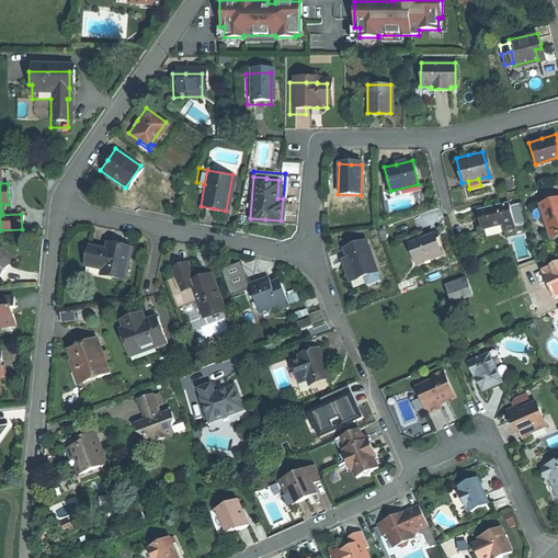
[(409,195),(387,201),(388,209),(411,203),(409,195)]
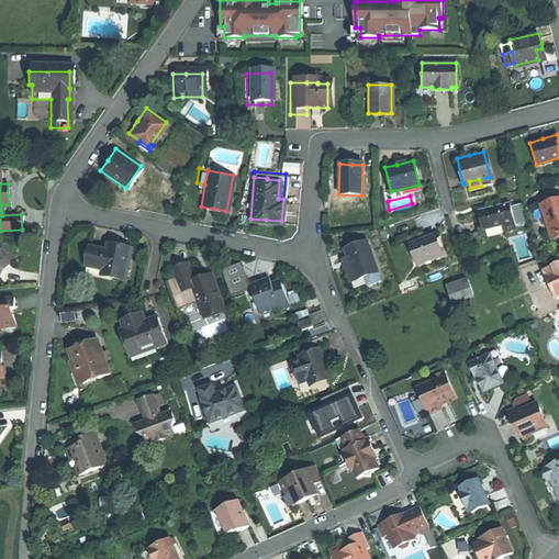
[(558,197),(539,203),(549,233),(557,231),(558,234),(558,233),(558,197)]
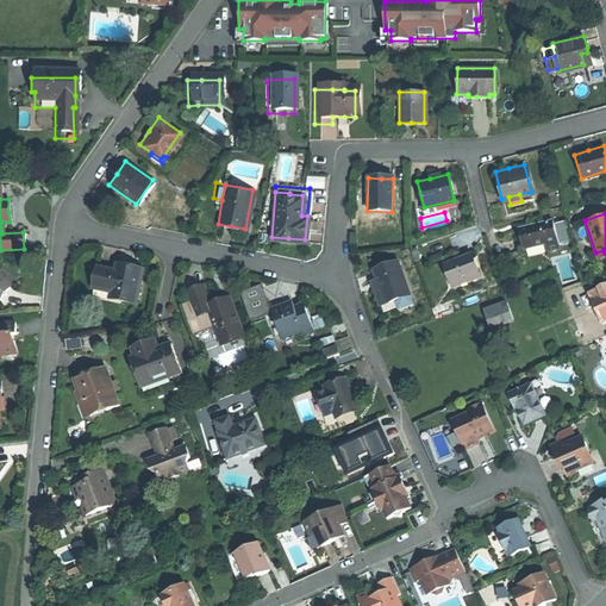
[(526,224),(516,226),(519,238),(522,248),(543,242),(545,249),(557,245),(551,218),(538,222),(526,224)]
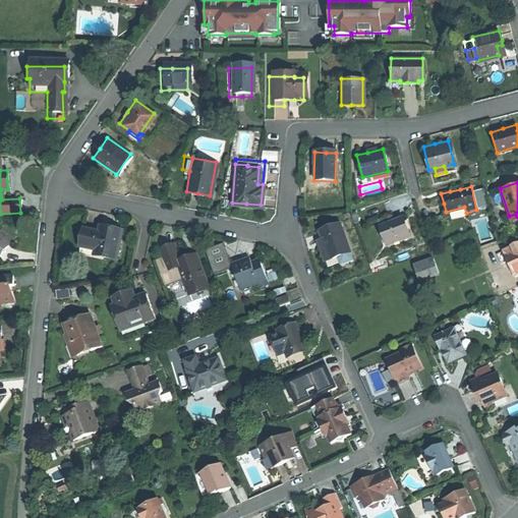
[(390,216),(377,219),(383,239),(407,231),(401,212),(390,216)]
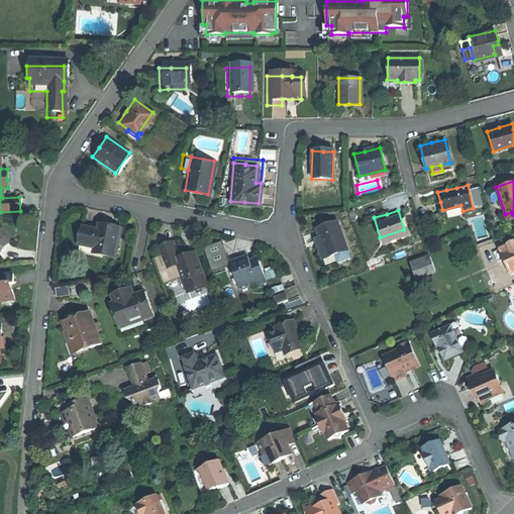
[(336,218),(315,225),(320,241),(324,254),(333,251),(345,247),(336,218)]
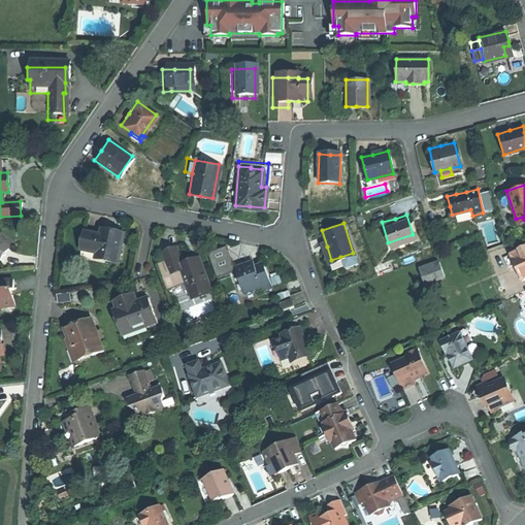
[(98,233),(83,230),(78,248),(95,252),(94,257),(116,261),(122,232),(109,229),(99,227),(98,233)]
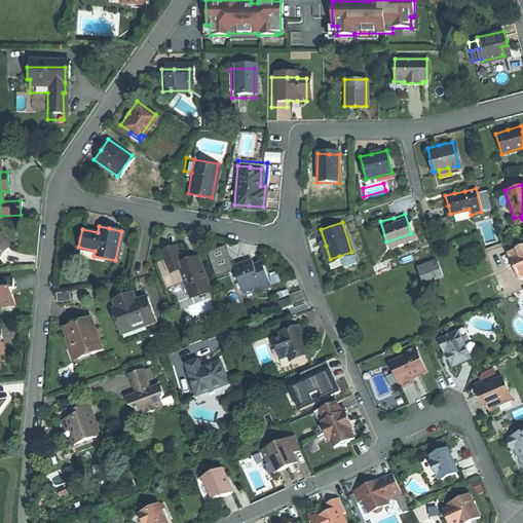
[(0,256),(11,241),(0,232),(0,256)]
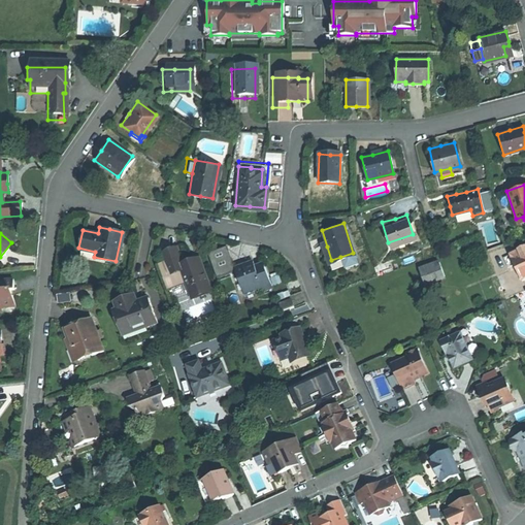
[(168,245),(160,249),(161,252),(175,247),(174,243),(168,245)]
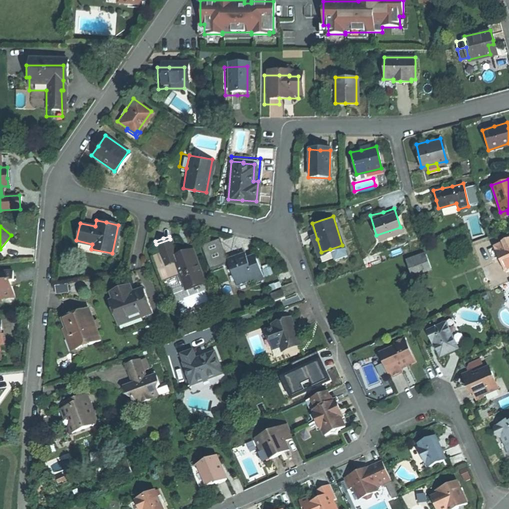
[(244,250),(236,253),(226,257),(217,236),(199,243),(209,267),(227,260),(235,281),(253,274),(254,278),(262,274),(254,252),(245,255),(244,250)]
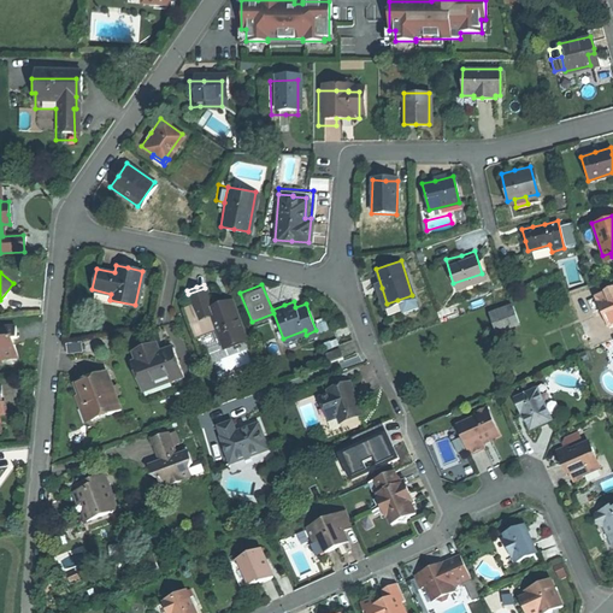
[(612,287),(585,299),(590,311),(597,307),(606,325),(612,322),(612,287)]
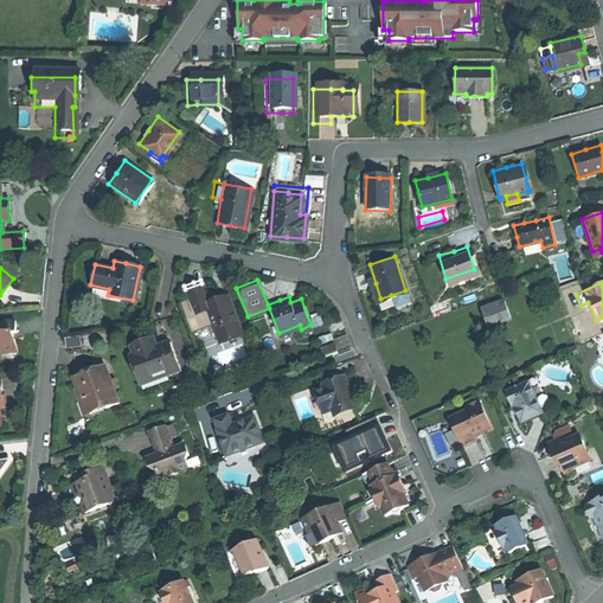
[(201,283),(185,289),(194,313),(207,308),(211,316),(212,320),(216,329),(215,331),(218,339),(226,335),(226,334),(241,328),(228,296),(210,303),(207,297),(201,283)]
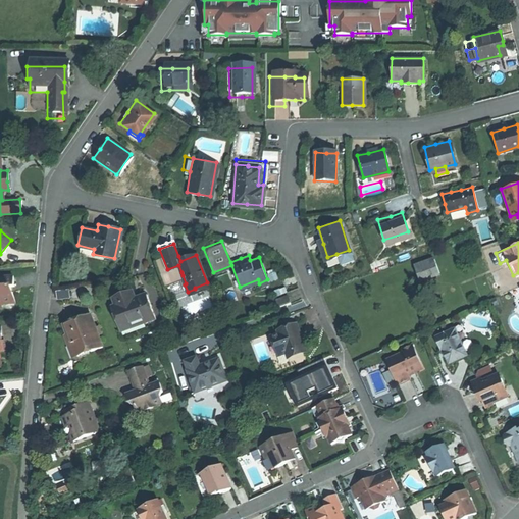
[(195,250),(178,256),(180,261),(196,255),(195,250)]
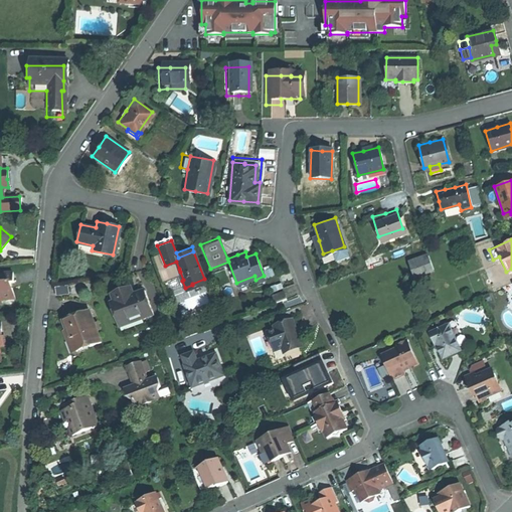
[(346,254),(344,246),(332,250),(334,259),(346,254)]
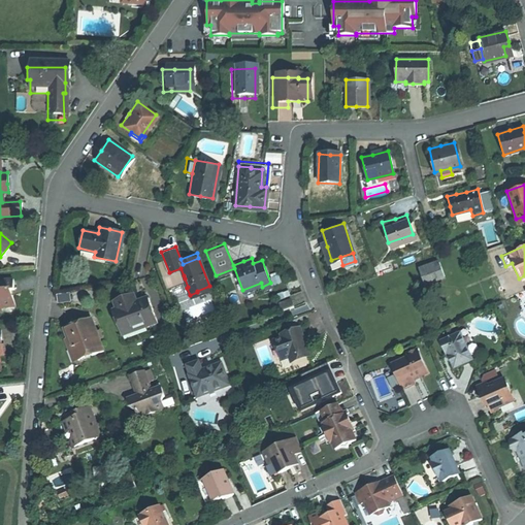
[(437,260),(418,267),(423,281),(443,273),(437,260)]
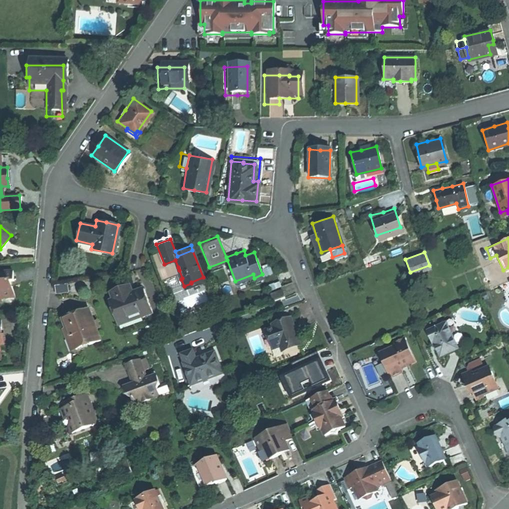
[(164,264),(156,267),(160,278),(176,272),(174,268),(178,267),(175,260),(164,264)]
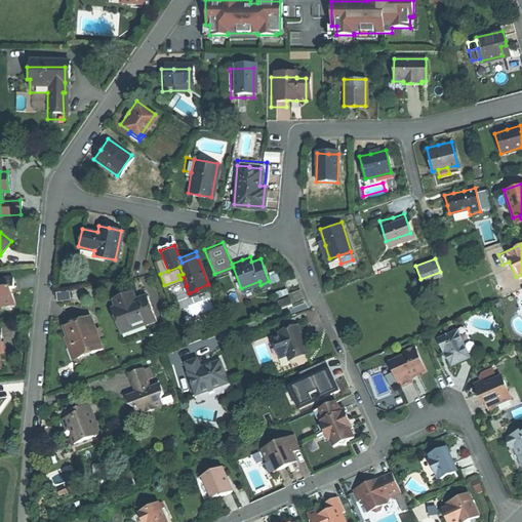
[(0,304),(12,303),(10,291),(8,291),(8,288),(8,285),(11,285),(11,275),(0,276),(0,304)]
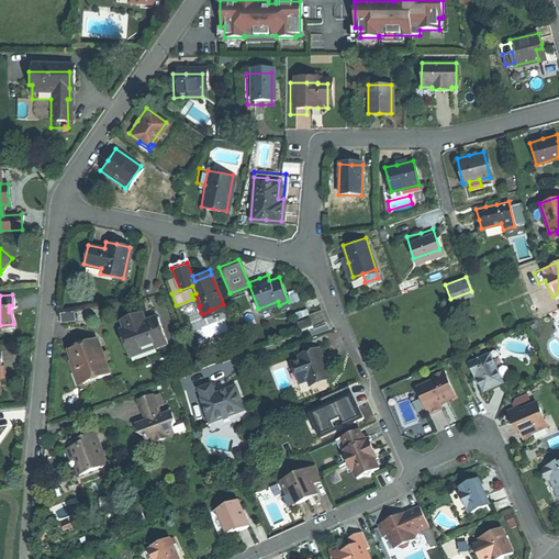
[(180,315),(193,310),(190,300),(177,305),(180,315)]
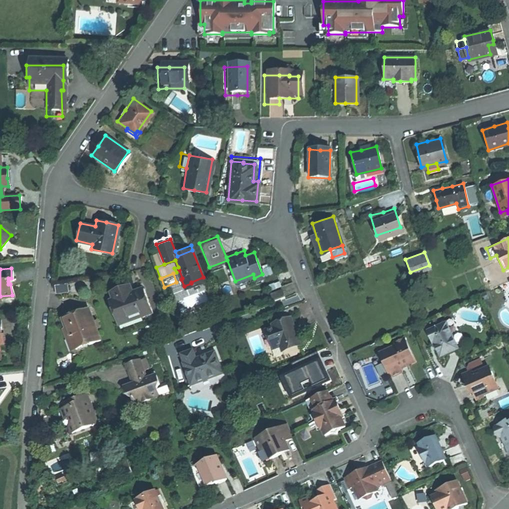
[(191,283),(184,286),(185,288),(204,281),(203,277),(191,282),(191,283)]
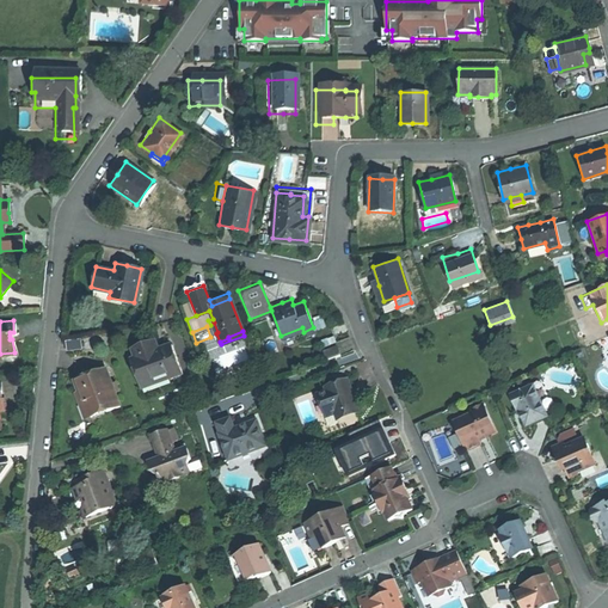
[(153,338),(131,345),(134,355),(129,356),(141,387),(169,378),(167,376),(180,372),(170,342),(161,345),(157,347),(153,338)]
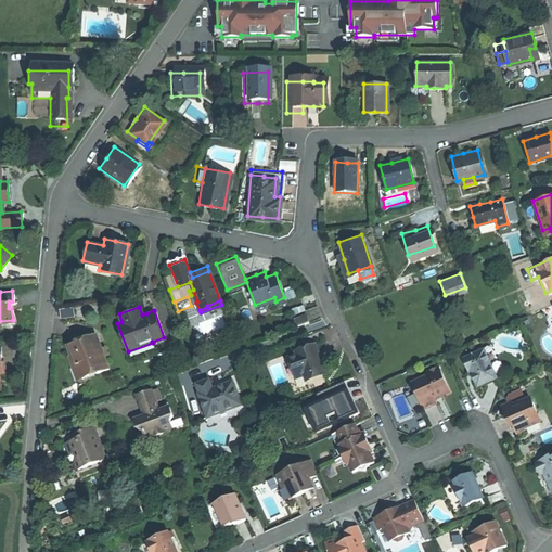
[(221,310),(196,320),(202,332),(227,322),(221,310)]
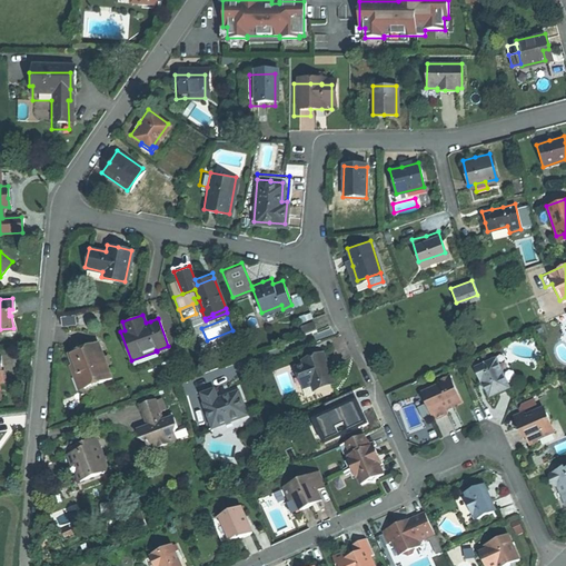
[(311,323),(300,326),(303,334),(314,329),(311,323)]
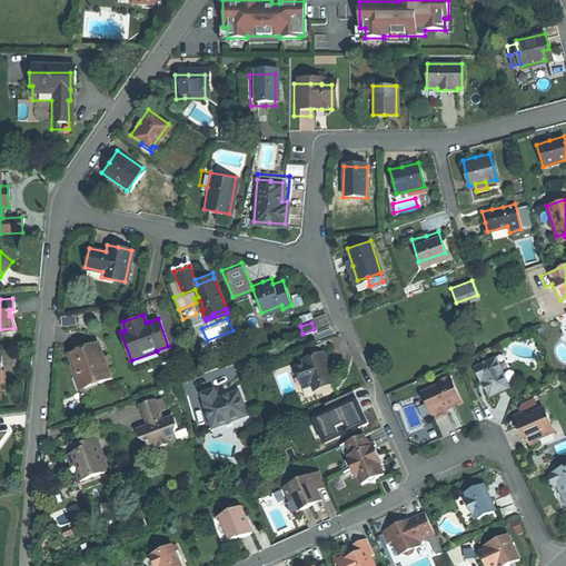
[(97,341),(68,353),(71,360),(77,375),(79,374),(83,386),(110,376),(97,341)]
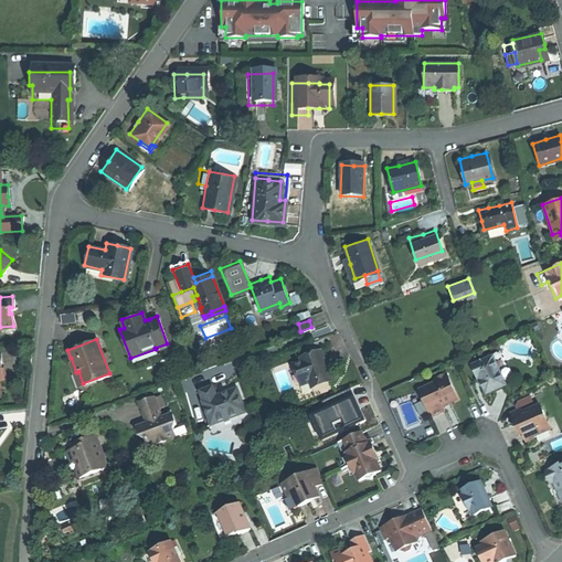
[(300,360),(292,363),(298,382),(307,380),(308,383),(327,375),(317,350),(308,353),(309,357),(300,360)]
